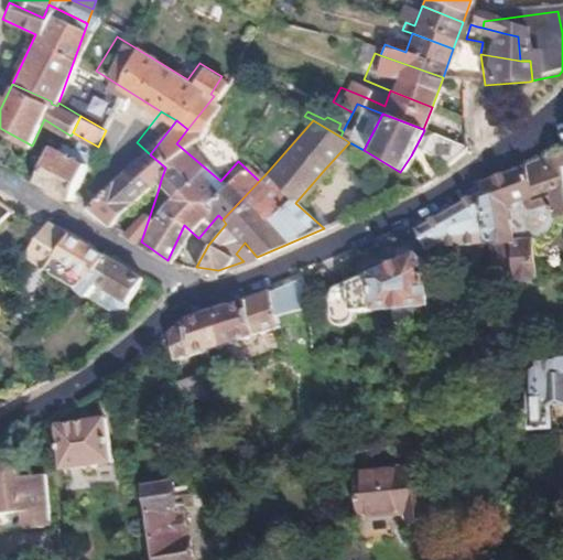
[(455,160),(467,149),(467,146),(433,132),(423,151),(446,168),(455,160)]
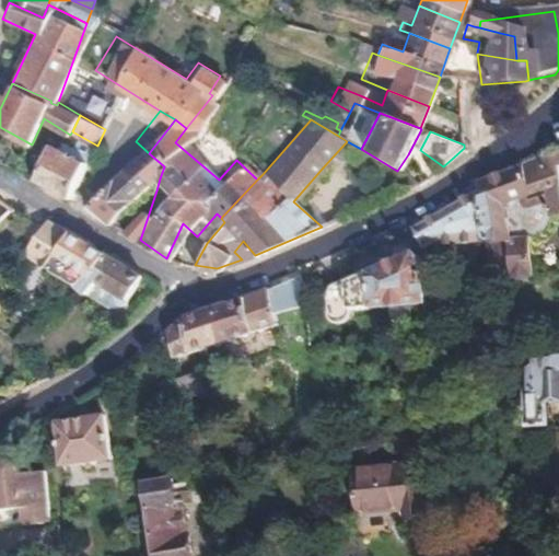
[(164,166),(149,153),(136,141),(119,161),(140,172),(140,173),(143,168),(146,165),(160,178),(164,166)]
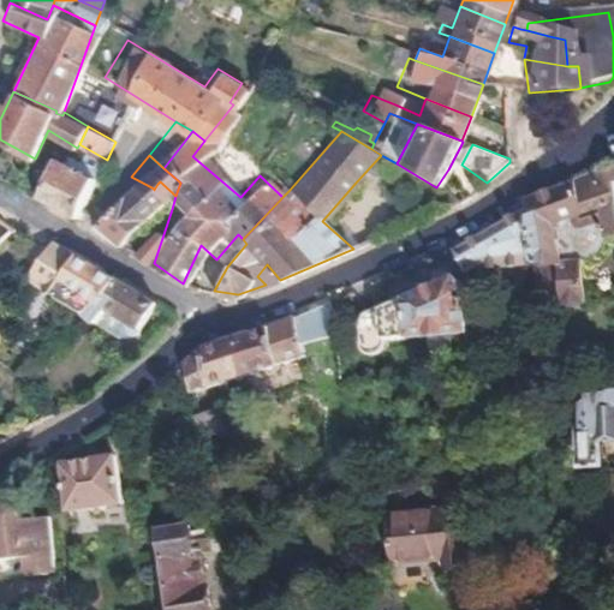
[(99,177),(60,157),(40,193),(43,195),(79,214),(99,177)]
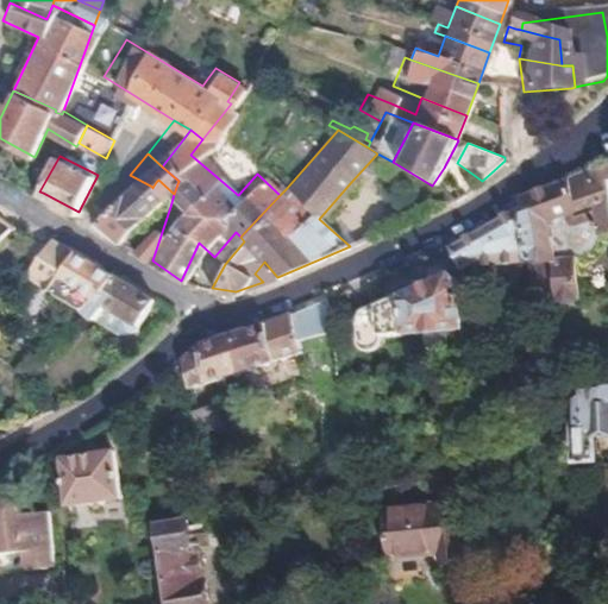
[(607,161),(585,168),(570,176),(516,205),(518,216),(522,245),(527,274),(534,315),(584,308),(577,268),(583,265),(588,260),(593,256),(596,249),(599,240),(601,233),(607,231),(607,161)]
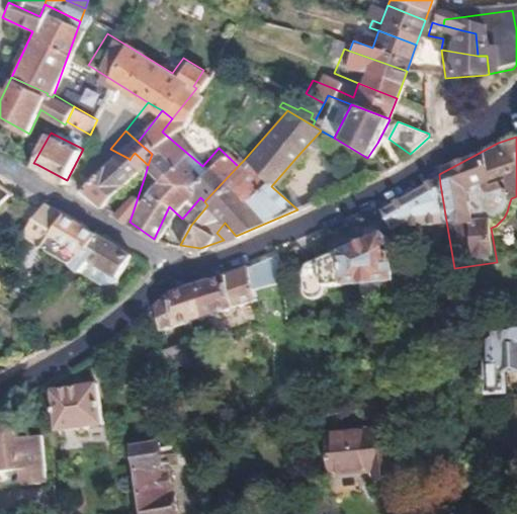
[(104,203),(121,174),(130,159),(110,149),(80,187),(88,192),(104,203)]
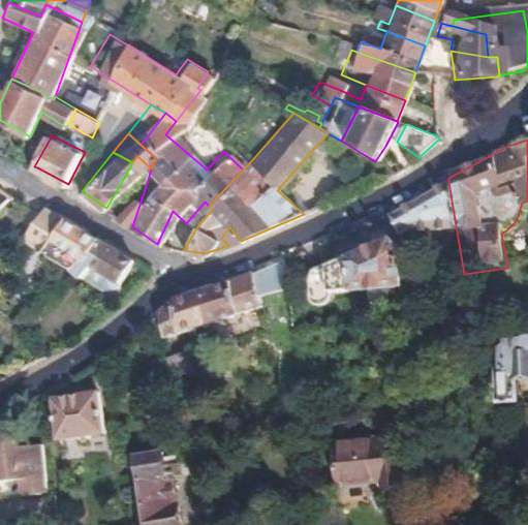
[(132,226),(148,180),(142,176),(119,217),(132,226)]
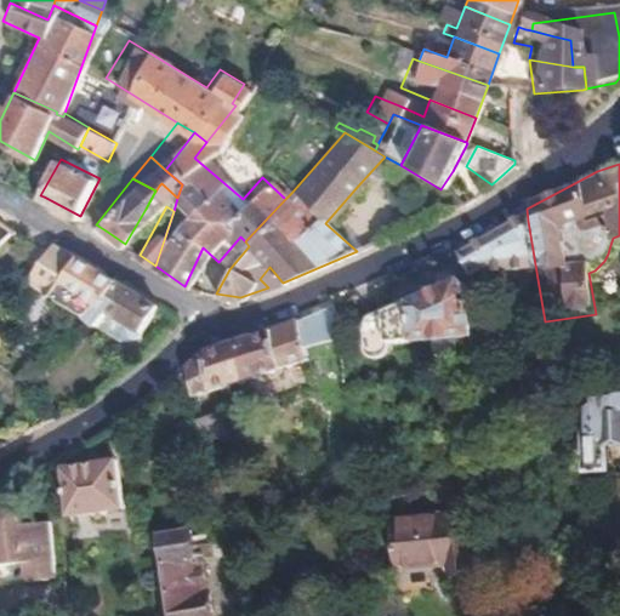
[(538,279),(533,250),(528,221),(462,254),(460,255),(472,283),(482,281),(538,279)]
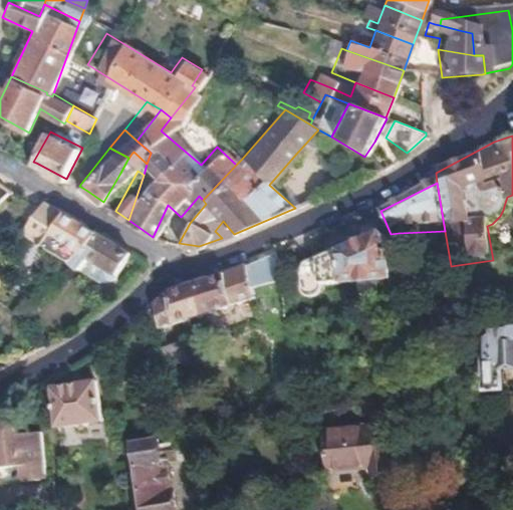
[(43,250),(66,209),(61,206),(46,197),(23,239),(43,250)]
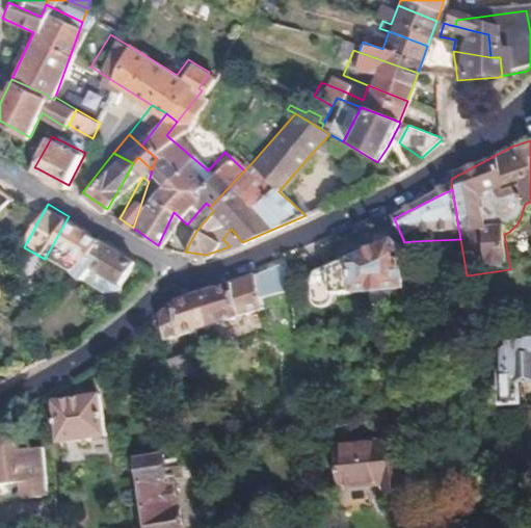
[(422,307),(413,241),(404,242),(394,218),(396,217),(393,211),(313,249),(318,271),(317,274),(314,276),(316,305),(319,308),(322,311),(327,312),(332,312),(337,310),(340,306),(342,302),(344,291),(407,287),(408,299),(412,305),(415,307),(422,307)]
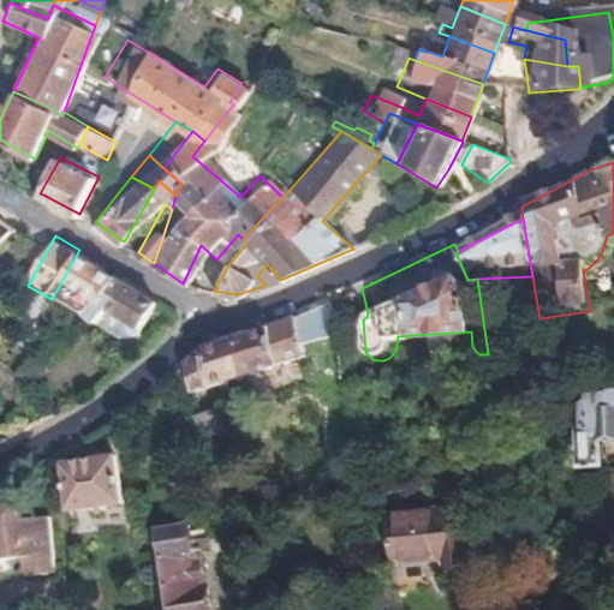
[(79,316),(107,267),(79,250),(52,299),(79,316)]
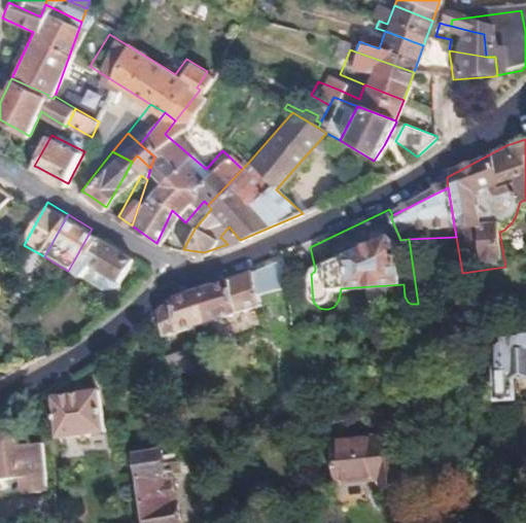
[(134,254),(106,238),(92,229),(68,271),(80,278),(88,267),(117,282),(118,281),(134,254)]
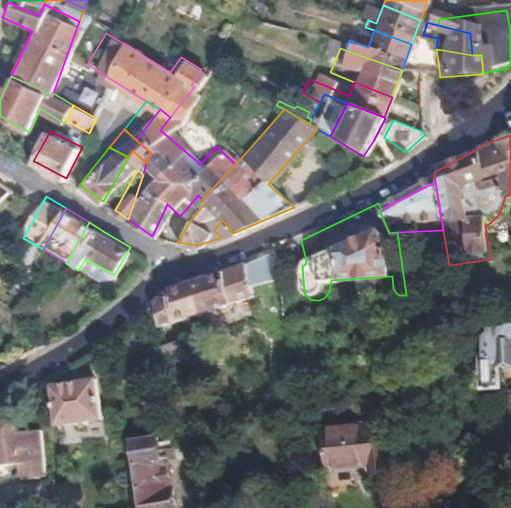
[(270,268),(267,254),(248,261),(250,274),(270,268)]
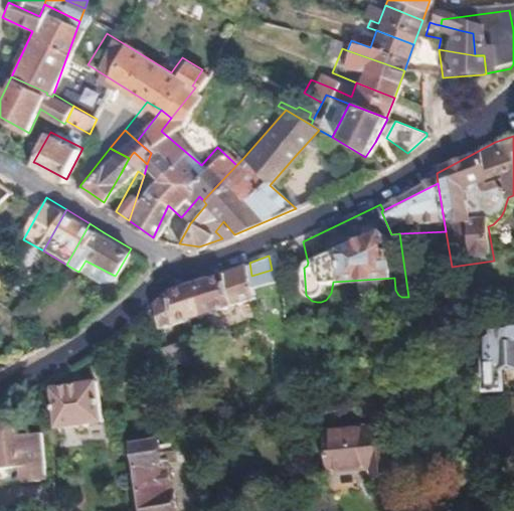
[(115,276),(86,261),(78,272),(103,285),(111,282),(115,276)]
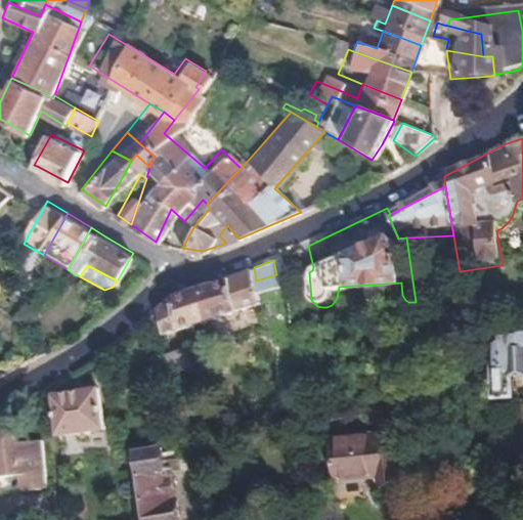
[(163,334),(259,294),(258,290),(256,280),(254,267),(199,285),(175,293),(157,303),(163,334)]
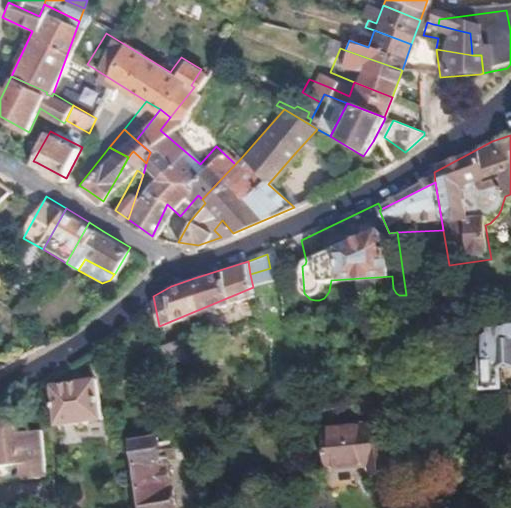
[(410,330),(409,321),(401,322),(402,331),(410,330)]
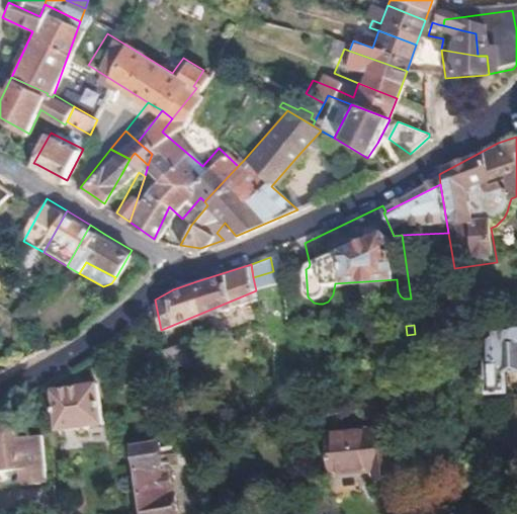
[(516,327),(495,330),(495,336),(493,338),(493,357),(489,358),(490,390),(508,389),(508,366),(516,365),(516,327)]
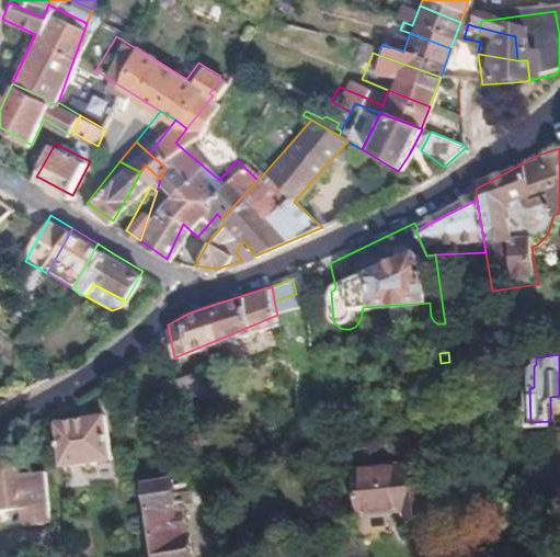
[(111,456),(104,413),(54,420),(59,463),(111,456)]
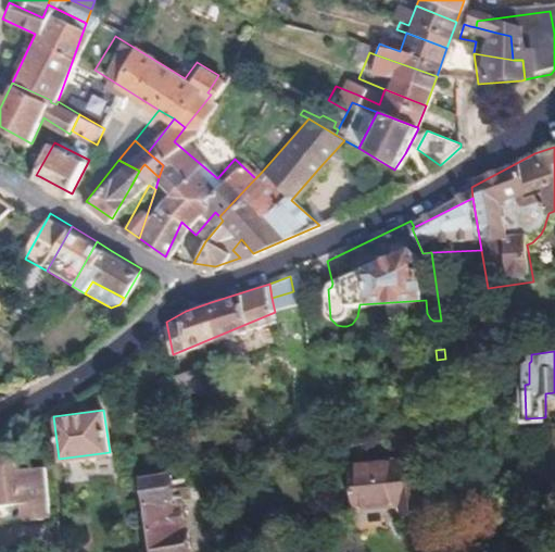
[(24,518),(48,515),(41,465),(20,467),(17,448),(0,449),(0,501),(22,500),(24,518)]
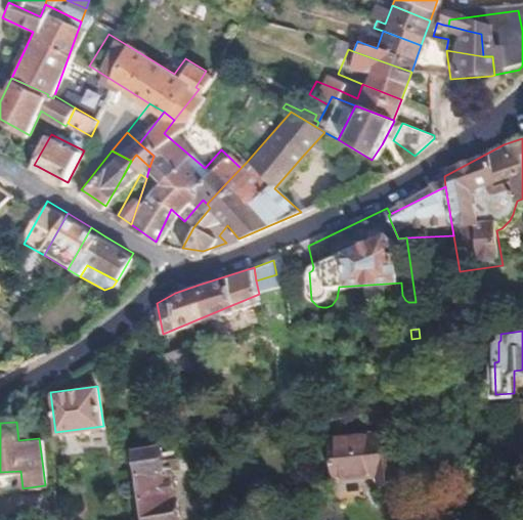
[(396,473),(392,428),(324,433),(329,473),(373,470),(374,475),(396,473)]
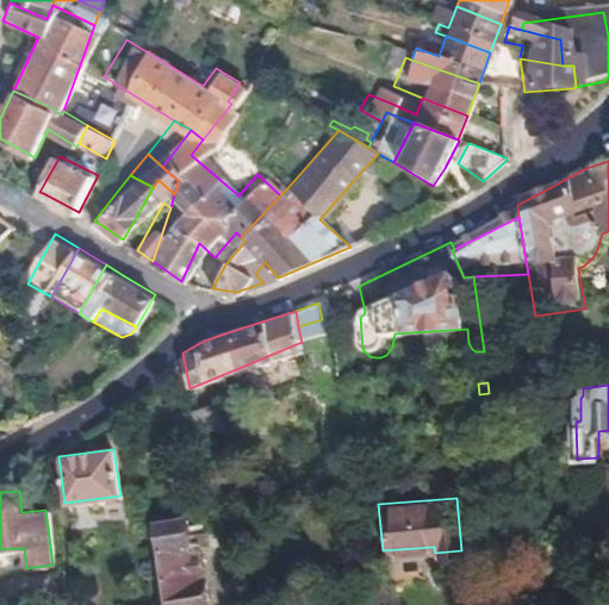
[(196,585),(190,552),(202,549),(199,534),(182,536),(180,528),(159,531),(157,525),(147,528),(160,597),(161,604),(202,604),(198,585),(196,585)]
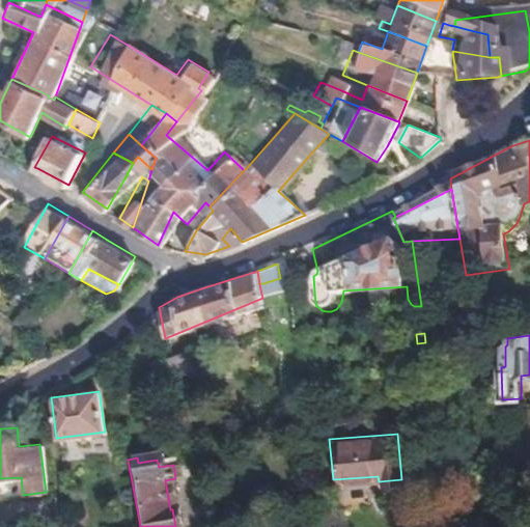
[(0,496),(23,495),(21,477),(0,478),(0,496)]
